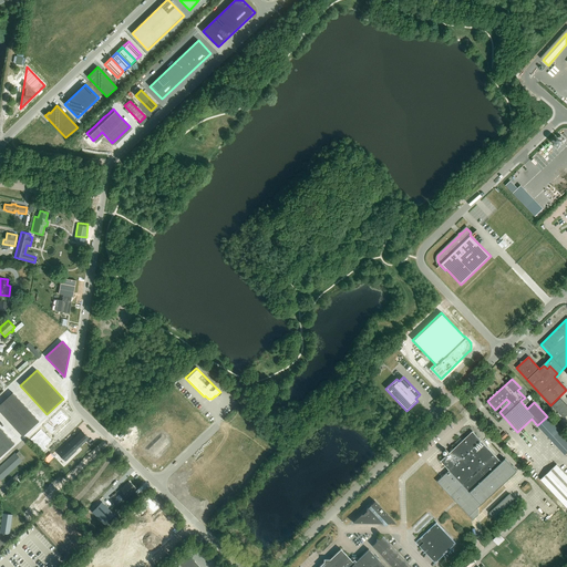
[(12,393),(0,403),(0,411),(22,436),(39,421),(12,393)]
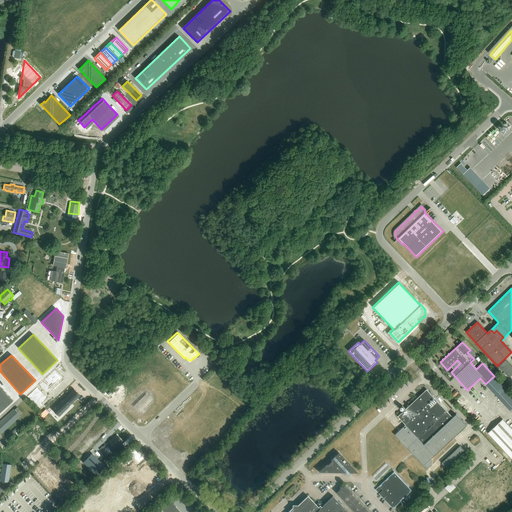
[(511,374),(511,365),(506,359),(505,360),(504,359),(498,365),(509,377),(511,374)]
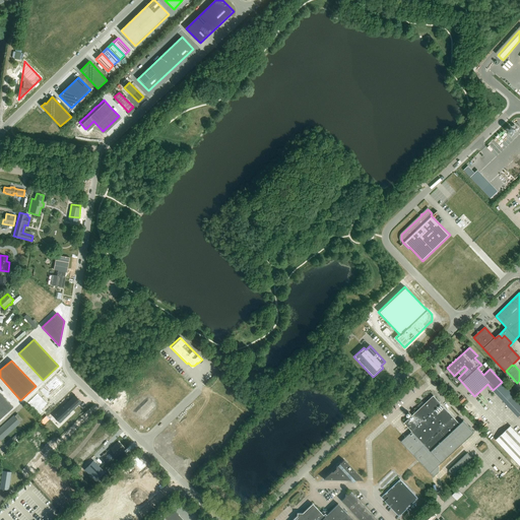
[(56,377),(41,390),(48,398),(62,384),(56,377)]
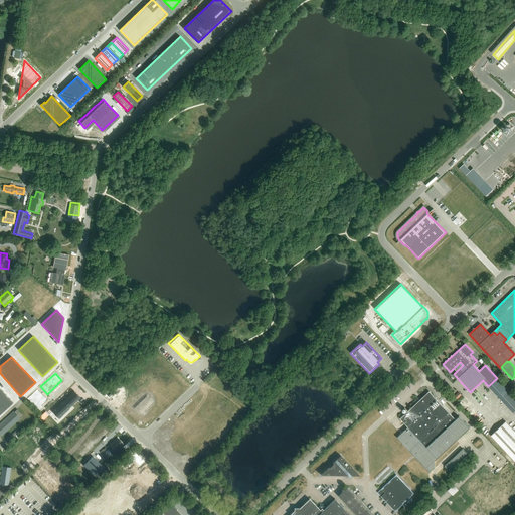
[(514,396),(497,378),(488,386),(513,413),(514,410),(514,396)]
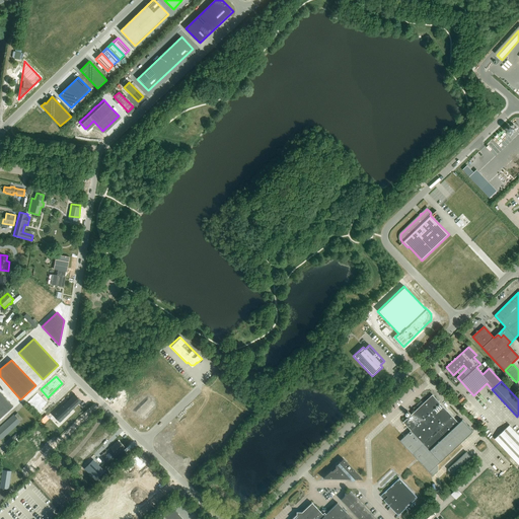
[(0,391),(0,418),(13,406),(0,391)]
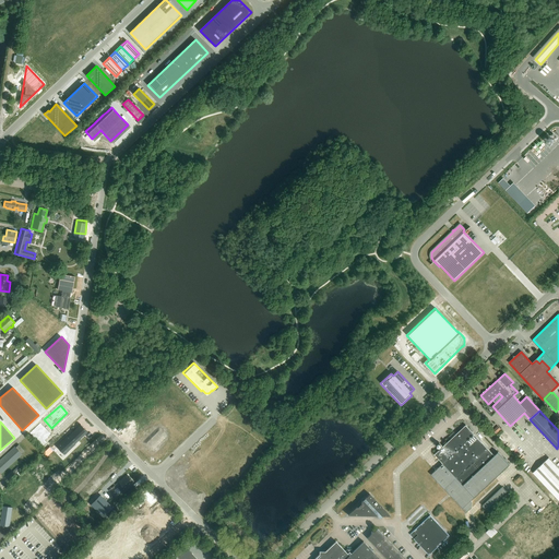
[(64,455),(69,452),(68,451),(71,448),(74,444),(75,445),(75,444),(87,432),(80,425),(68,437),(67,436),(67,437),(58,445),(58,444),(56,445),(57,447),(64,455)]
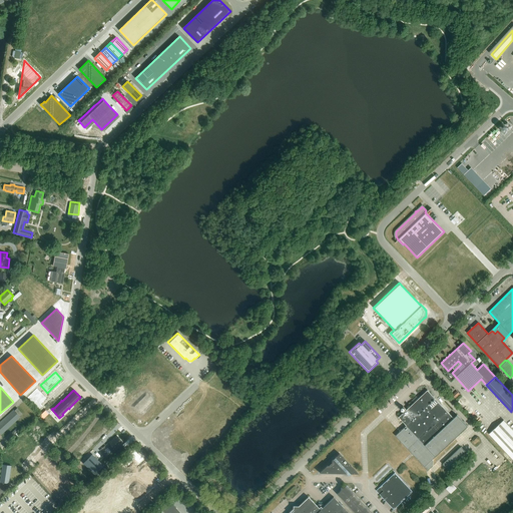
[(454,418),(428,390),(399,417),(406,425),(395,436),(428,470),(433,466),(433,461),(432,460),(468,426),(457,415),(454,418)]
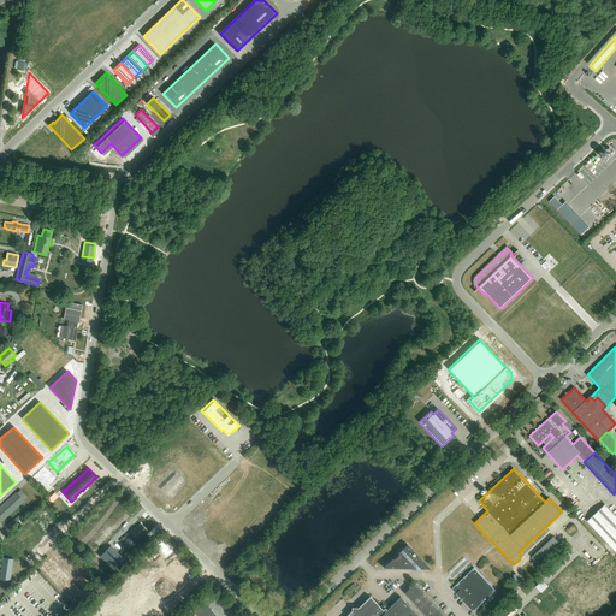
[(16,492),(0,507),(0,522),(4,520),(24,501),(23,499),(17,493),(16,492)]
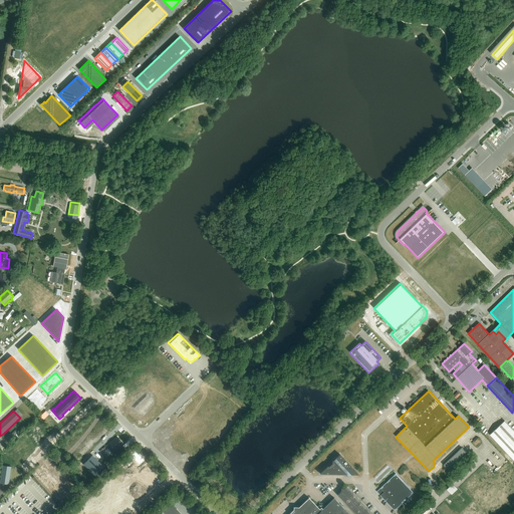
[(513,459),(513,431),(505,421),(504,421),(489,435),(513,460),(513,459)]
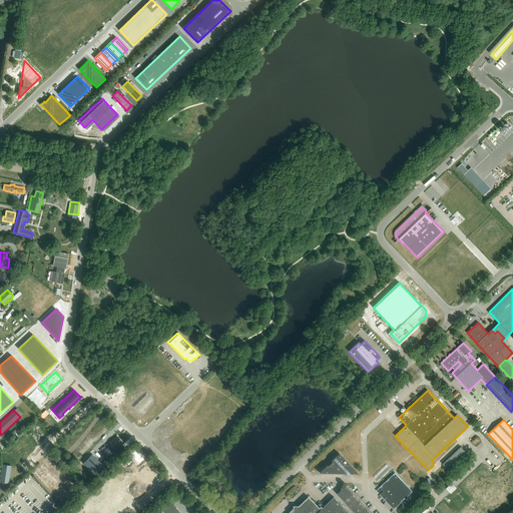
[(110,445),(107,448),(111,452),(114,449),(114,450),(121,445),(120,444),(122,442),(117,436),(115,438),(115,437),(108,442),(110,445)]
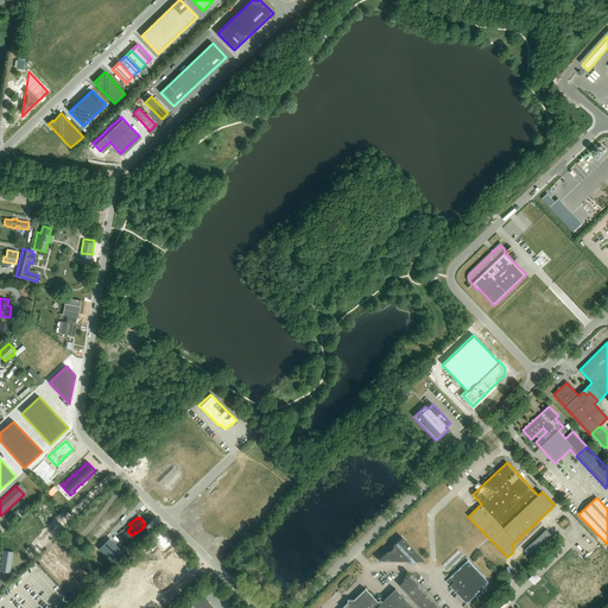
[(70,546),(80,538),(71,530),(62,538),(70,546)]
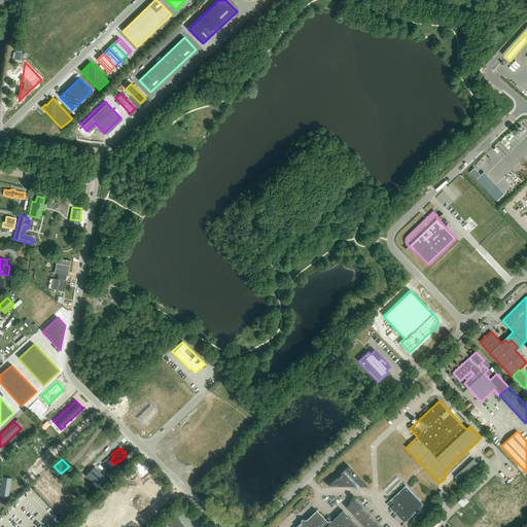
[(459,482),(479,464),(473,459),(455,477),(459,482)]
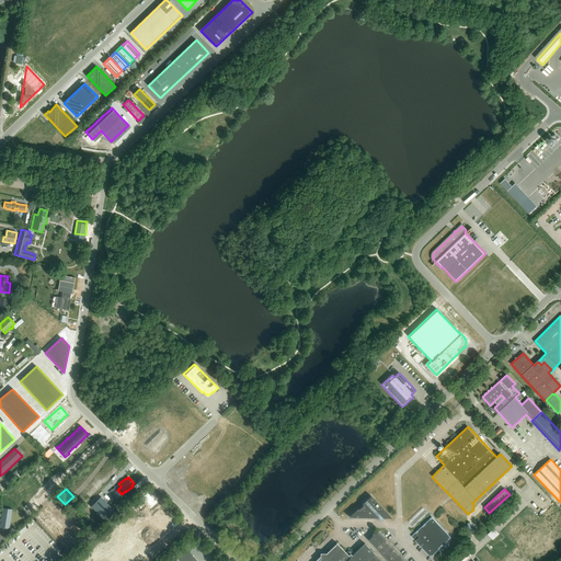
[(72,513),(81,504),(73,496),(65,504),(72,513)]
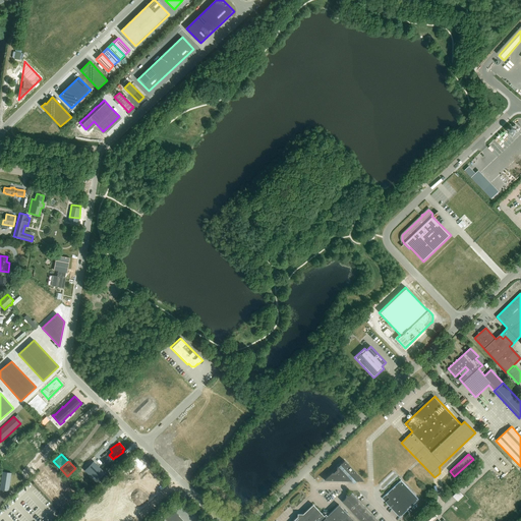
[(96,482),(105,473),(94,461),(84,470),(96,482)]
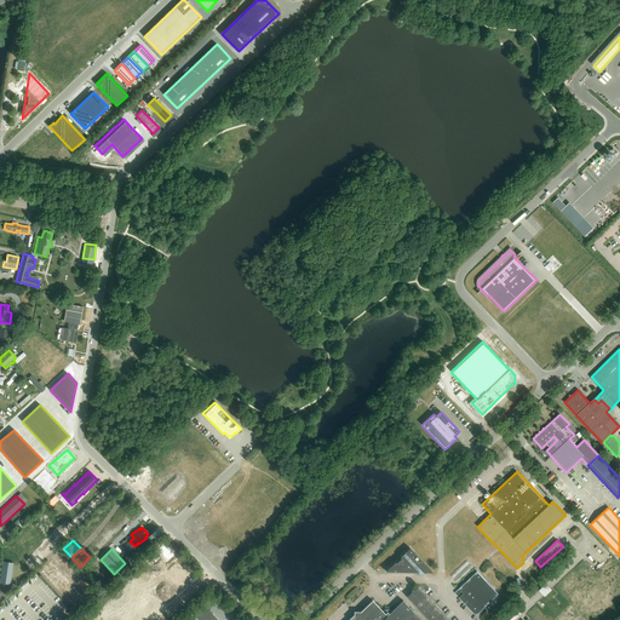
[(385,572),(432,573),(409,549),(385,572)]
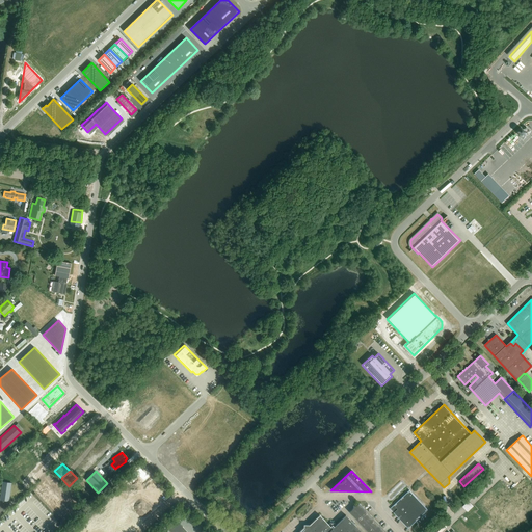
[(76,494),(84,486),(77,478),(69,486),(76,494)]
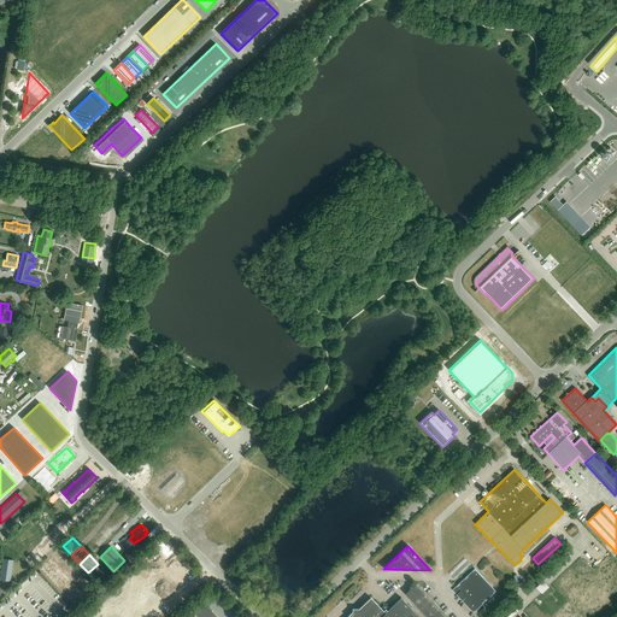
[(4,558),(0,580),(11,581),(13,560),(4,558)]
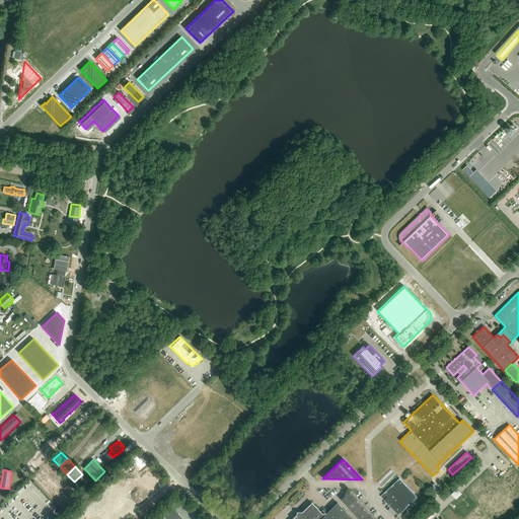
[(40,486),(48,477),(41,470),(32,478),(40,486)]
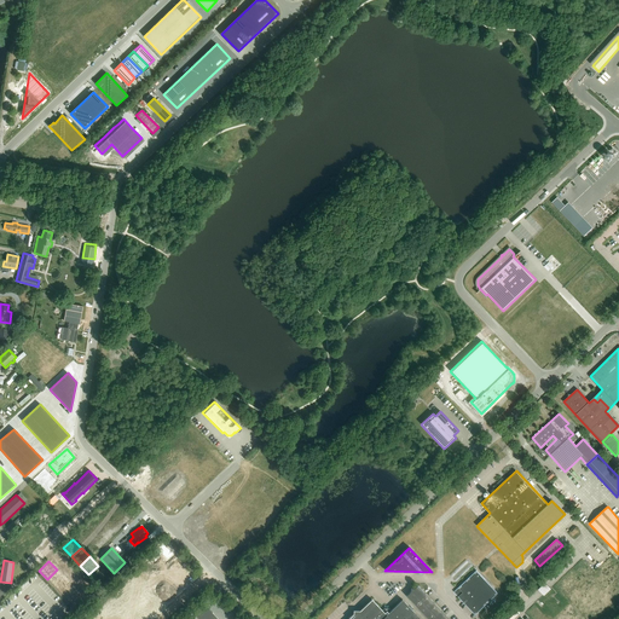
[(97,583),(106,574),(98,566),(88,574),(97,583)]
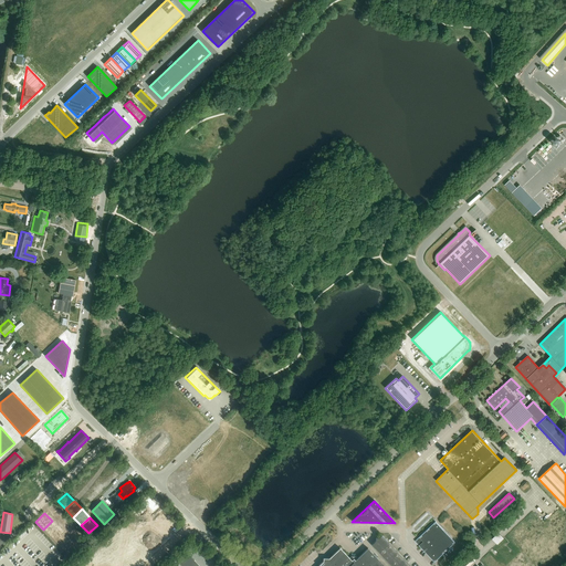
[(51,537),(60,530),(52,521),(43,530),(51,537)]
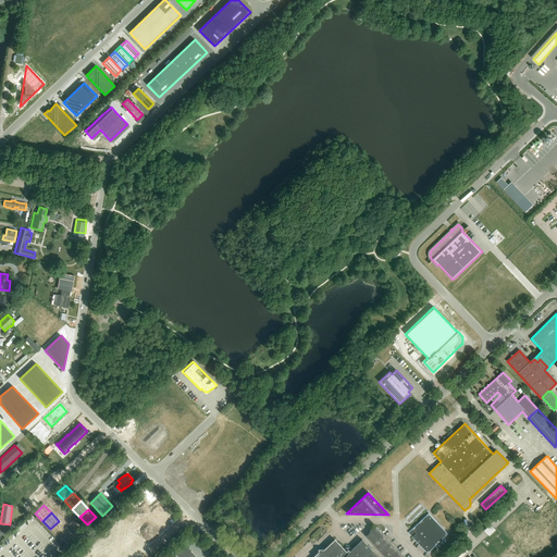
[(428,553),(448,534),(429,514),(409,532),(428,553)]
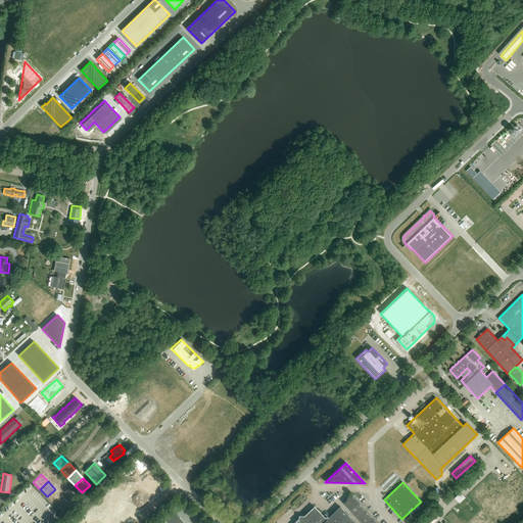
[(139,497),(127,485),(122,491),(134,503),(139,497)]
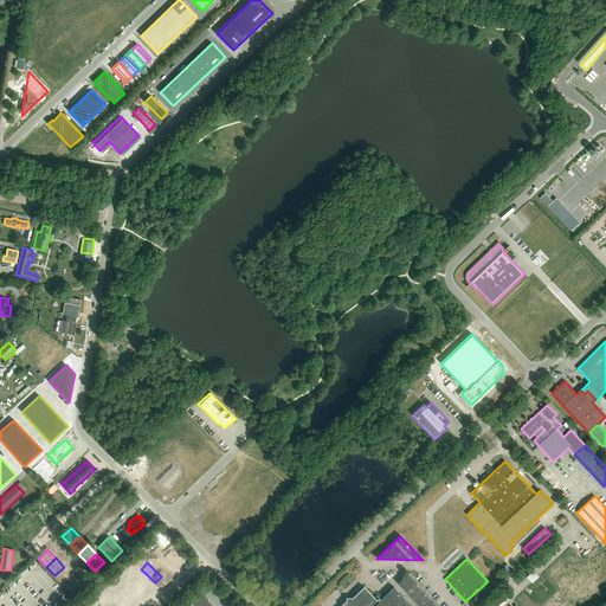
[(63,585),(72,575),(64,567),(55,575),(63,585)]
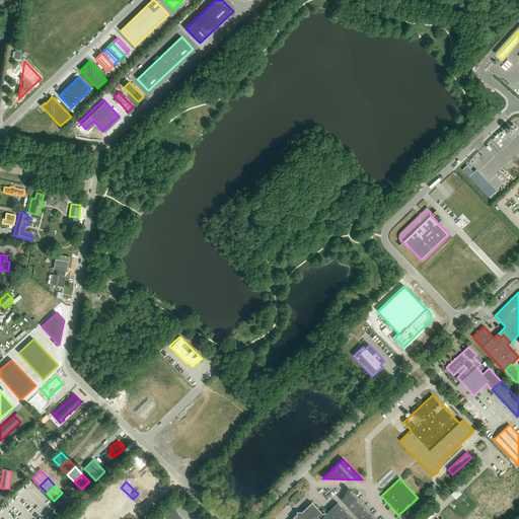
[(133,499),(121,488),(116,493),(128,505),(133,499)]
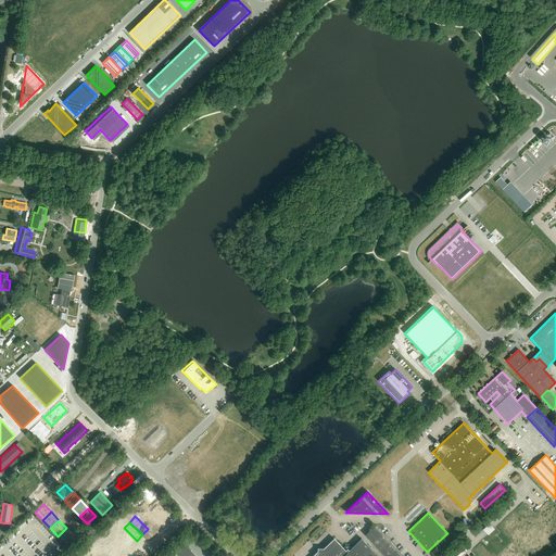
[(491,522),(484,529),(490,534),(496,528),(491,522)]
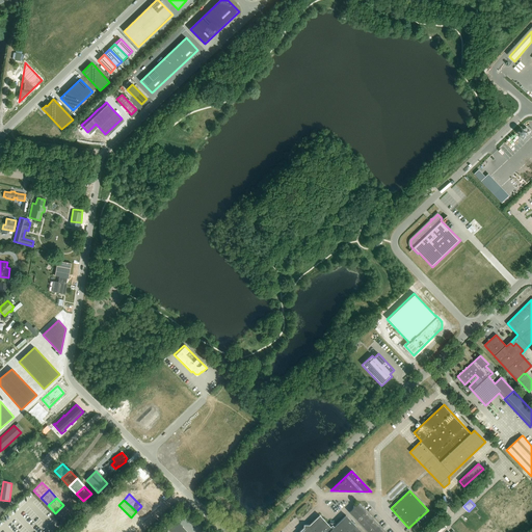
[(386,531),(358,503),(355,506),(353,506),(353,508),(349,512),(368,531),(361,531),(346,515),(336,525),(335,523),(329,523),(328,525),(319,515),(309,525),(303,525),(303,528),(299,531),(298,531),(386,531)]
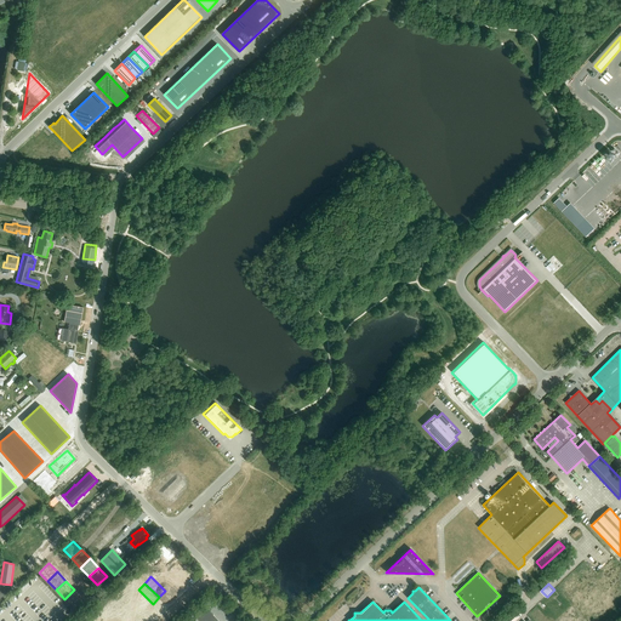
[(73,608),(83,598),(74,590),(64,599),(73,608)]
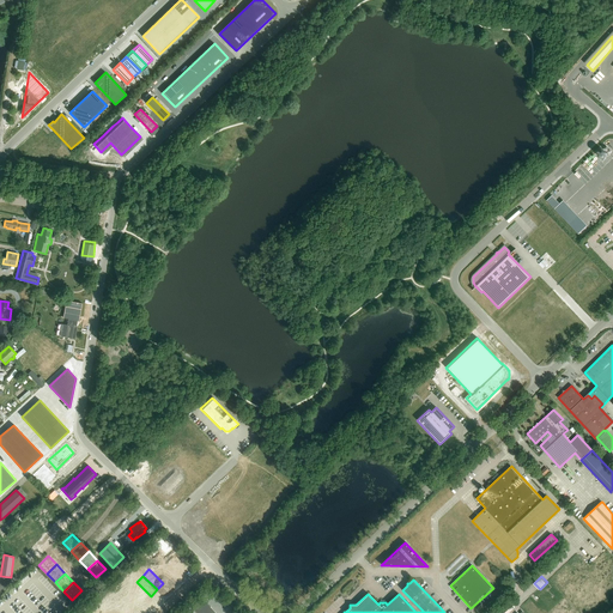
[(151,596),(137,582),(131,588),(145,602),(151,596)]
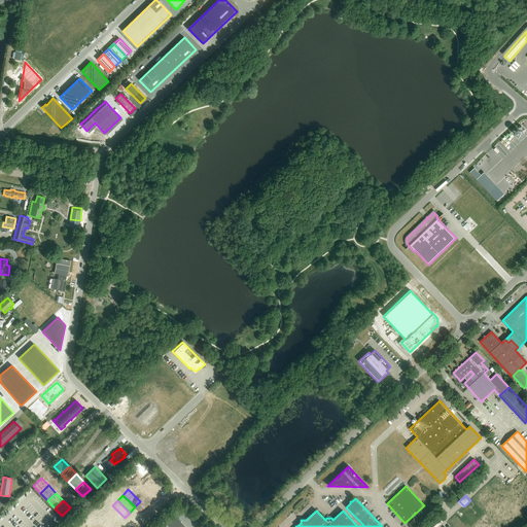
[(125,518),(112,505),(107,511),(119,523),(125,518)]
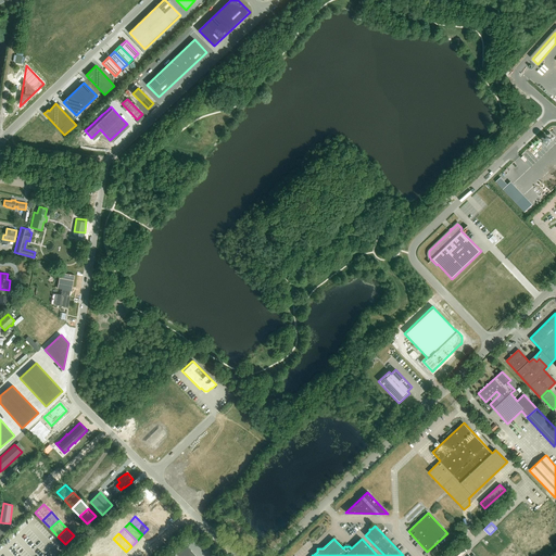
[(121,555),(126,552),(113,539),(106,545),(117,555),(121,555)]
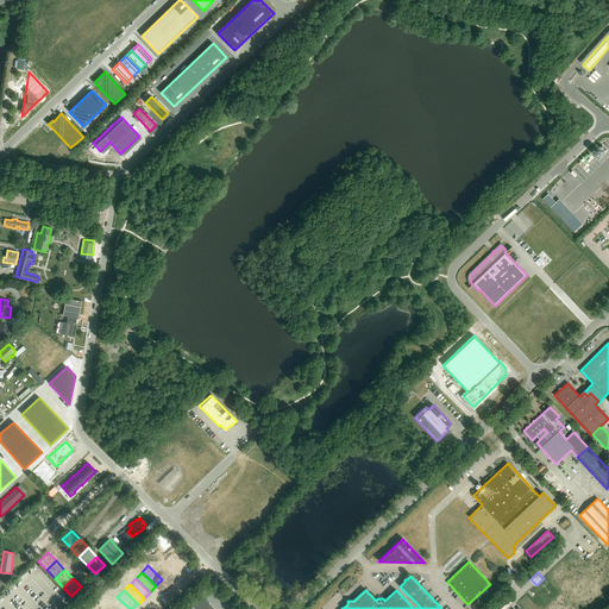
[(214,608),(200,594),(190,603),(195,608),(214,608)]
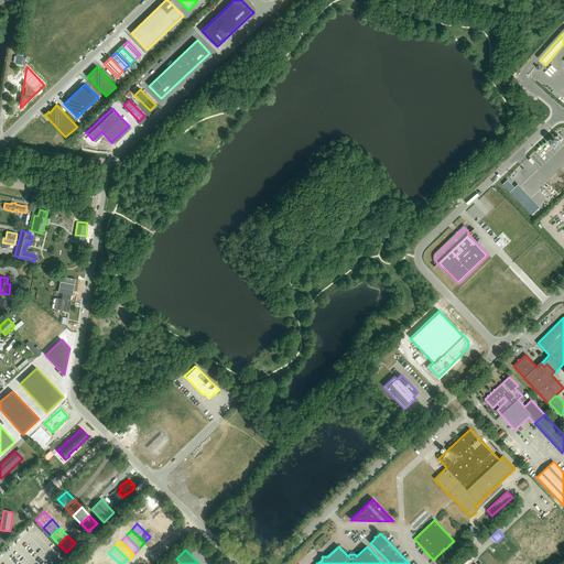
[(119,563),(108,553),(102,559),(108,563),(119,563)]
